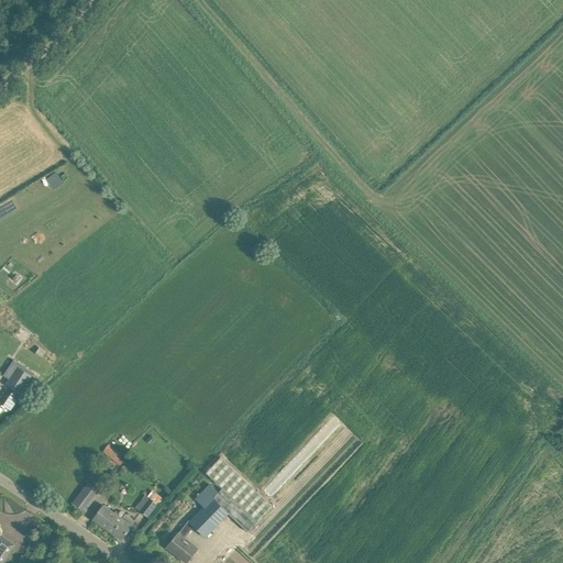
[(20,393),(30,376),(18,368),(7,384),(20,393)]
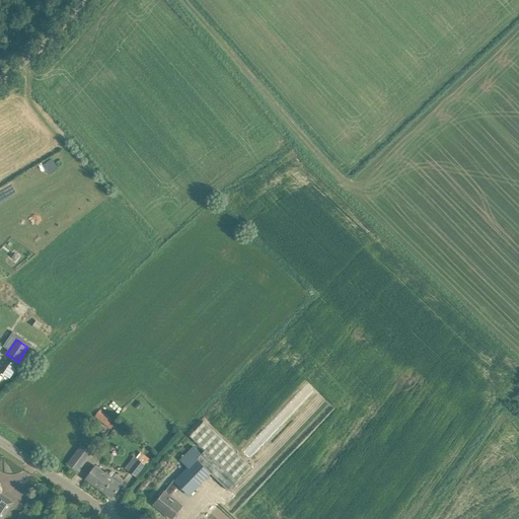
[(3,373),(10,377),(17,366),(9,362),(3,373)]
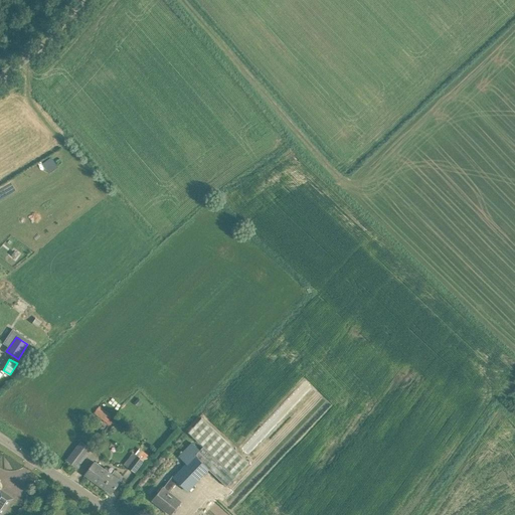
[(95,411),(100,415),(111,422),(115,416),(100,405),(95,411)]
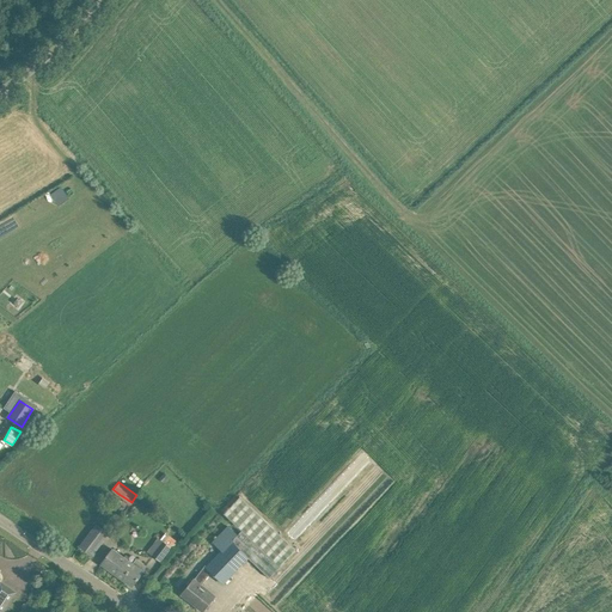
[(242,497),(225,514),(243,531),(238,536),(231,543),(248,560),(252,562),(269,579),(270,577),(297,551),(242,497)]
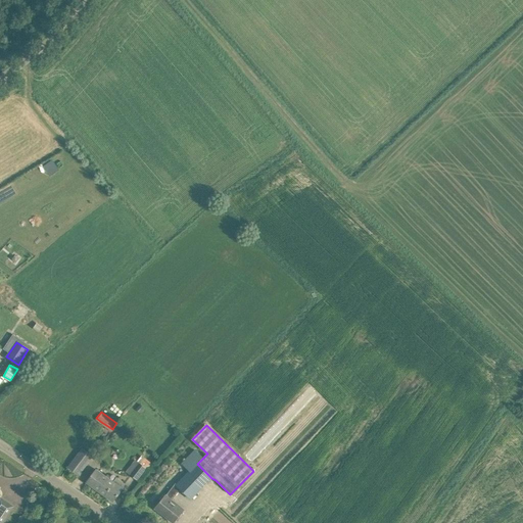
[(82,448),(67,468),(78,475),(93,457),(82,448)]
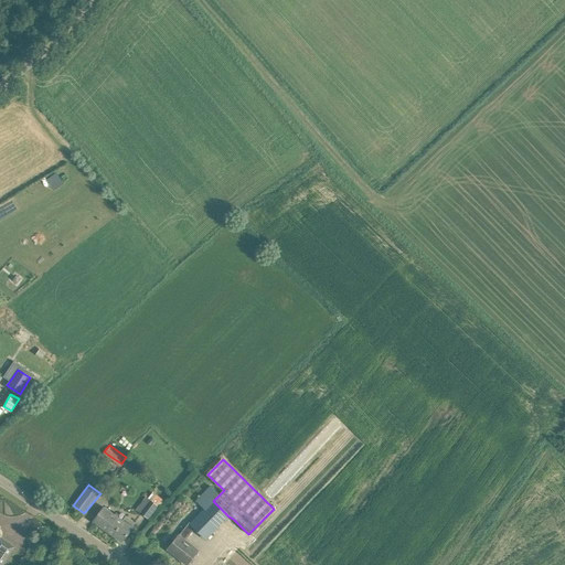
[(204,509),(191,523),(195,529),(205,539),(228,516),(213,501),(220,494),(211,486),(196,501),(204,509)]
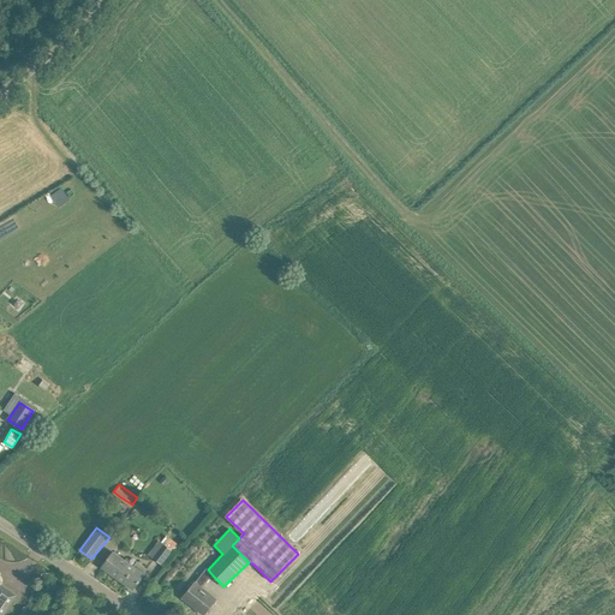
[(165,545),(157,541),(148,554),(153,557),(161,563),(161,565),(172,551),(180,547),(169,539),(165,545)]
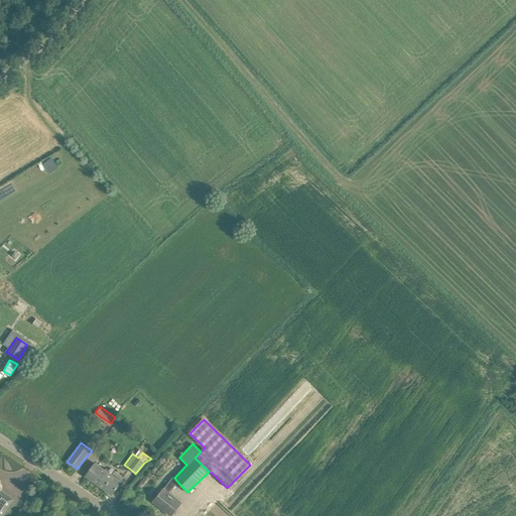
[(111,476),(95,464),(85,477),(111,495),(120,482),(123,478),(114,472),(111,476)]
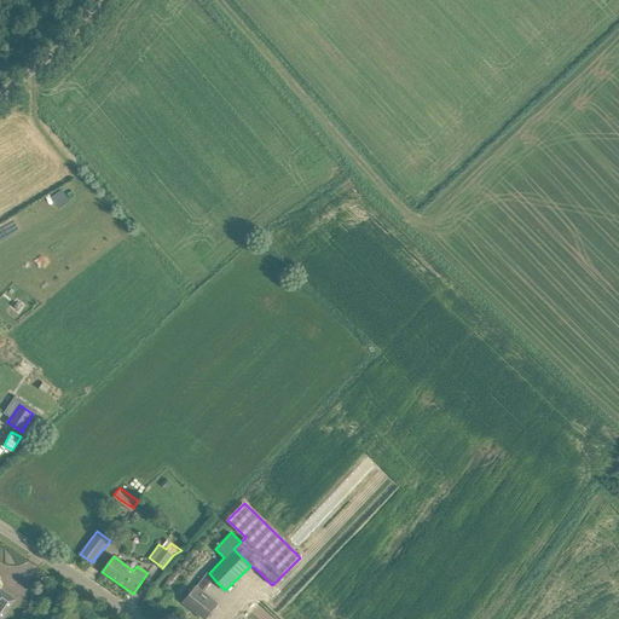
[(207,572),(184,602),(204,618),(217,603),(203,593),(214,579),(209,573),(207,572)]
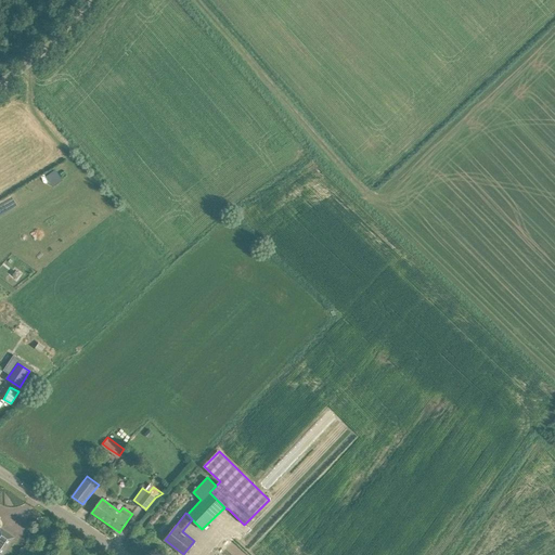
[(0,554),(2,554),(13,539),(14,539),(14,538),(13,537),(1,529),(1,528),(0,527),(0,554)]
